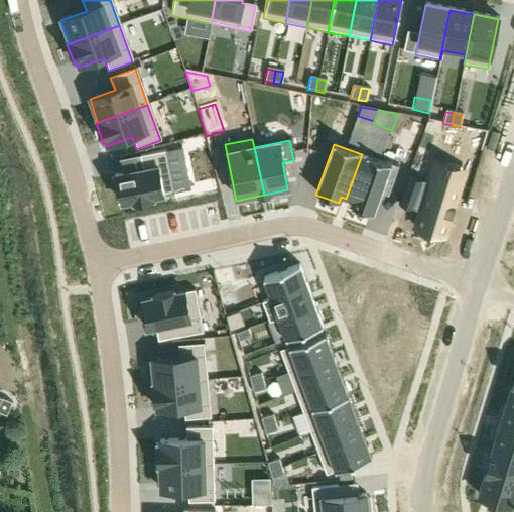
[(142,170),(113,176),(117,196),(119,195),(121,204),(132,202),(132,205),(153,200),(153,198),(173,194),(165,151),(139,157),(142,170)]
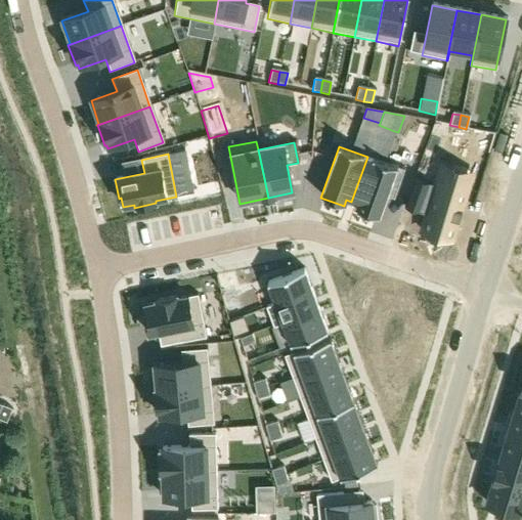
[(367,157),(351,202),(356,203),(354,209),(378,218),(385,197),(393,200),(403,170),(367,157)]
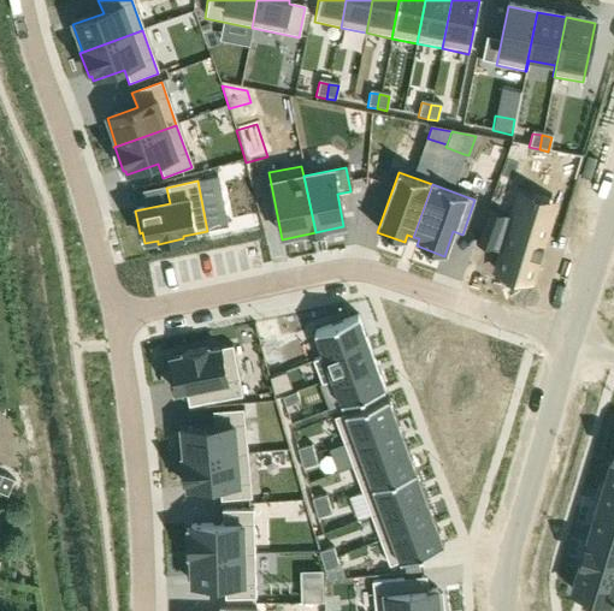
[(489,208),(476,242),(494,249),(497,242),(506,244),(497,272),(531,283),(550,220),(515,211),(513,218),(489,208)]
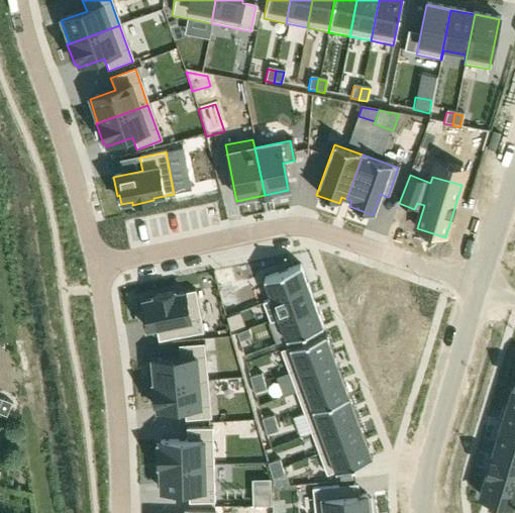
[(299,267),(263,280),(271,301),(307,288),(299,267)]
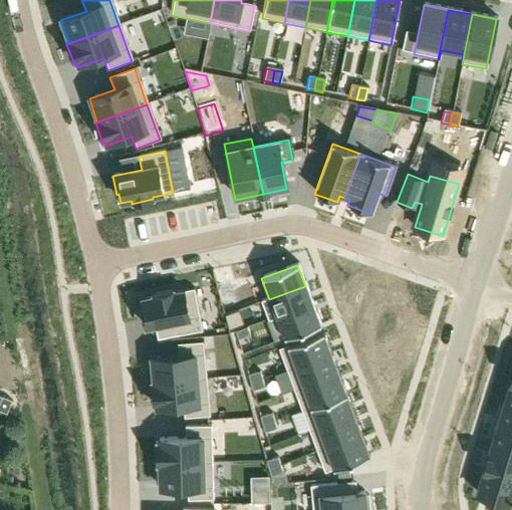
[(269,299),(260,302),(260,303),(267,321),(267,322),(276,318),(276,317),(312,304),(305,286),(269,299)]
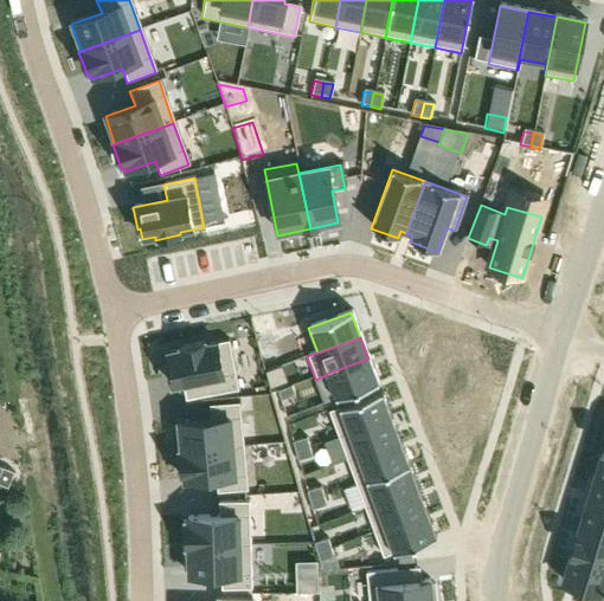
[(168,366),(166,366),(171,388),(182,386),(204,381),(207,398),(237,392),(227,342),(204,347),(204,344),(179,349),(179,351),(167,355),(168,366)]
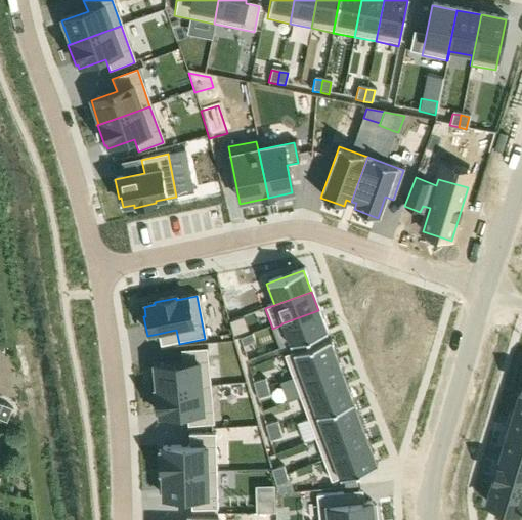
[(225,307),(228,319),(240,316),(234,303),(225,307)]
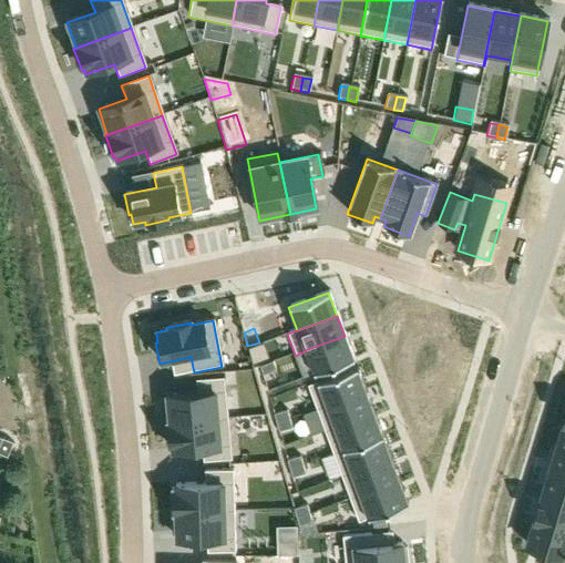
[(345,336),(305,350),(305,351),(314,374),(353,359),(345,336)]
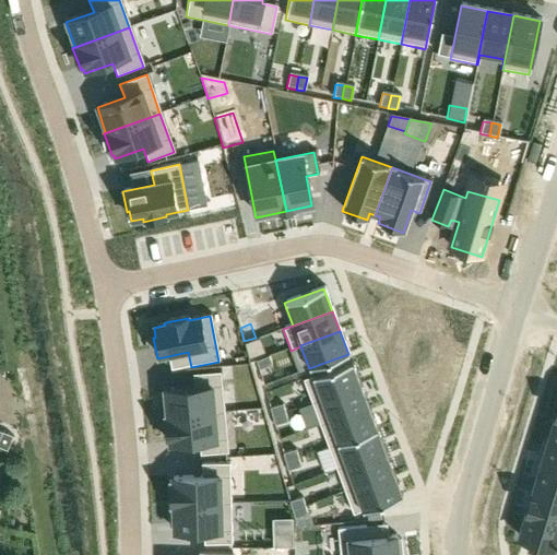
[(258,340),(244,345),(248,359),(262,354),(258,340)]
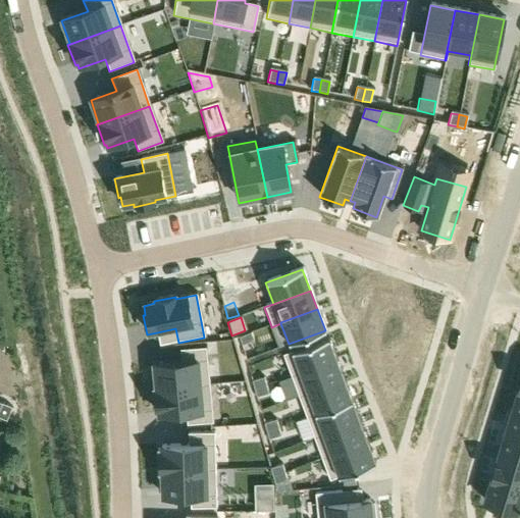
[(271,327),(269,327),(277,349),(289,345),(289,344),(280,323),(271,327)]
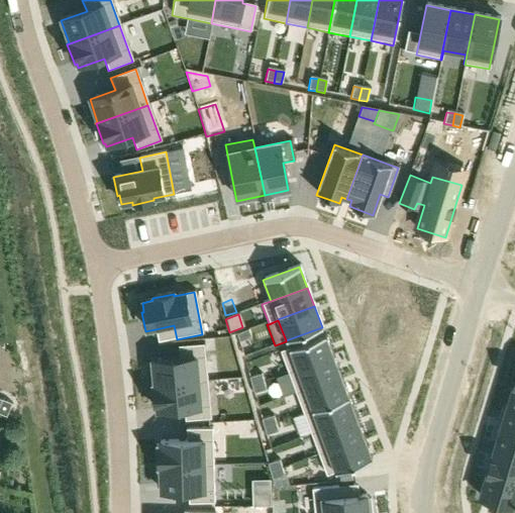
[(247,330),(236,335),(239,342),(250,338),(247,330)]
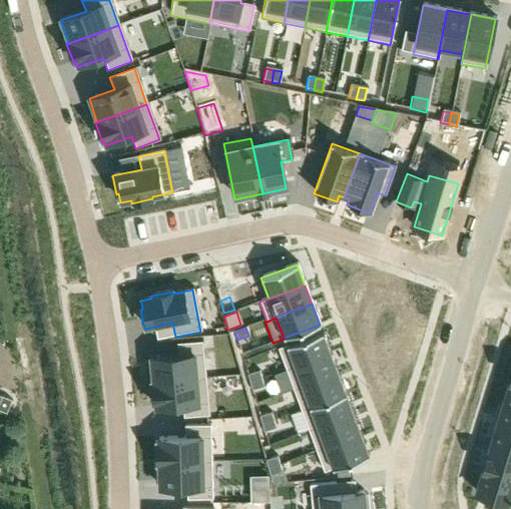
[(322,333),(278,349),(286,370),(330,354),(322,333)]
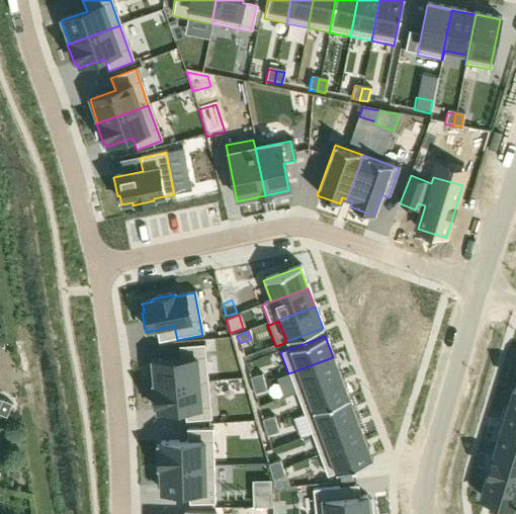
[(154,387),(152,387),(152,388),(207,382),(203,345),(178,348),(179,360),(152,362),(154,387)]
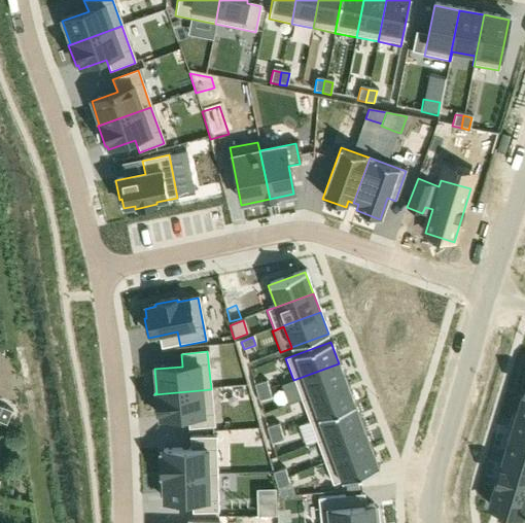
[(339,363),(293,380),(301,402),(347,384),(339,363)]
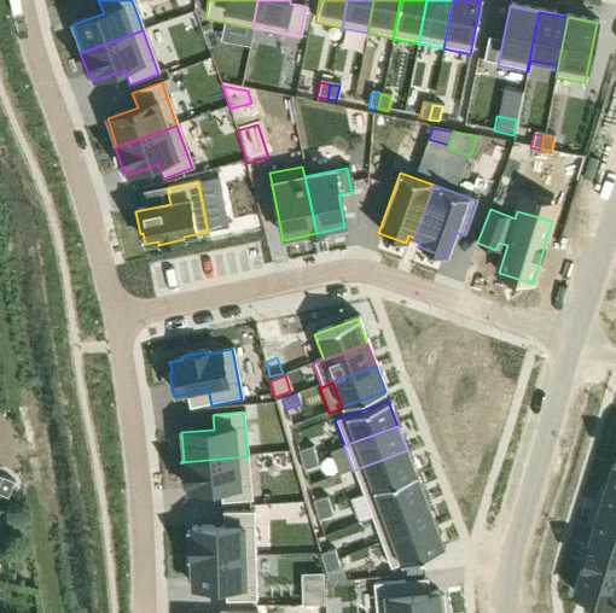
[(312,448),(297,453),(303,471),(317,467),(312,448)]
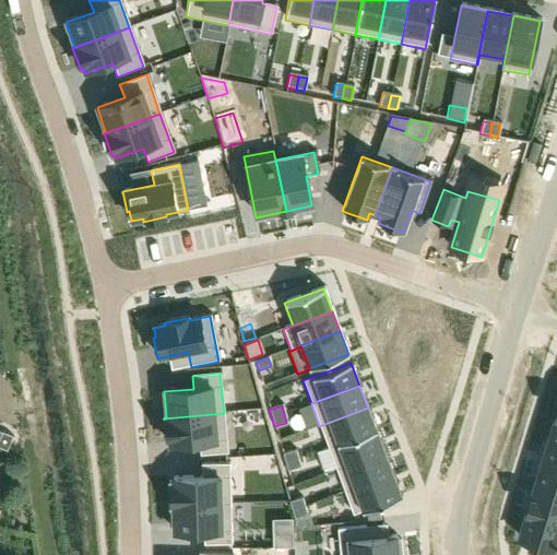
[(368,408),(319,426),(328,448),(376,429),(368,408)]
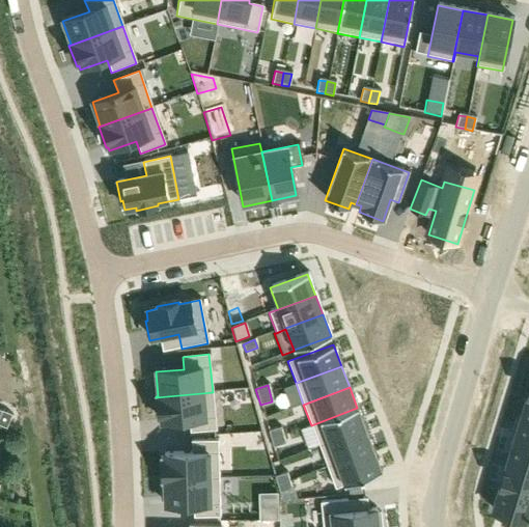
[(213,392),(156,397),(158,419),(160,419),(161,423),(188,420),(190,433),(216,431),(213,392)]
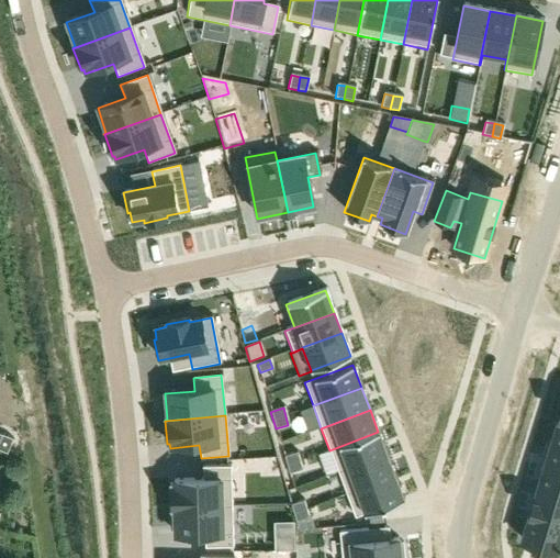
[(559,422),(557,421),(549,445),(559,448),(559,422)]
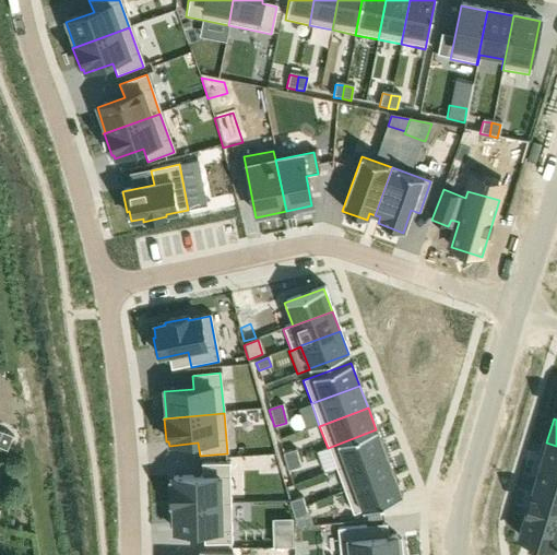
[(376,429),(328,448),(335,470),(384,452),(376,429)]
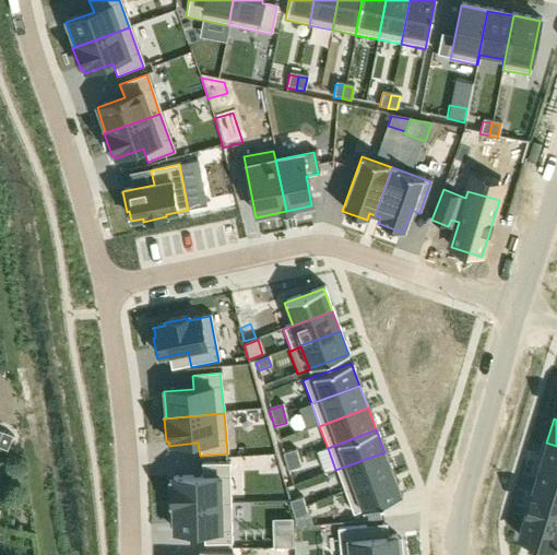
[(556,446),(546,443),(540,467),(556,471),(556,446)]
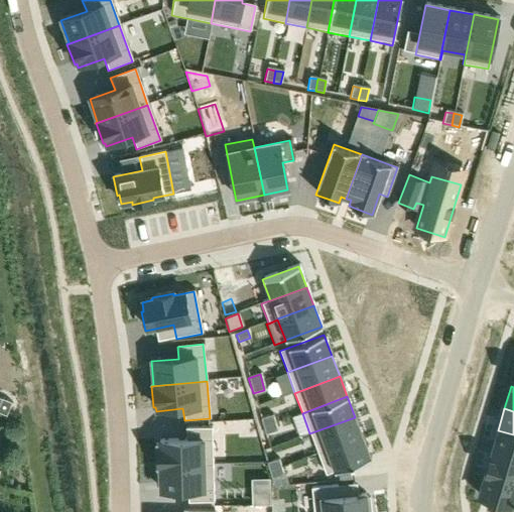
[(272,416),(260,419),(265,435),(276,431),(272,416)]
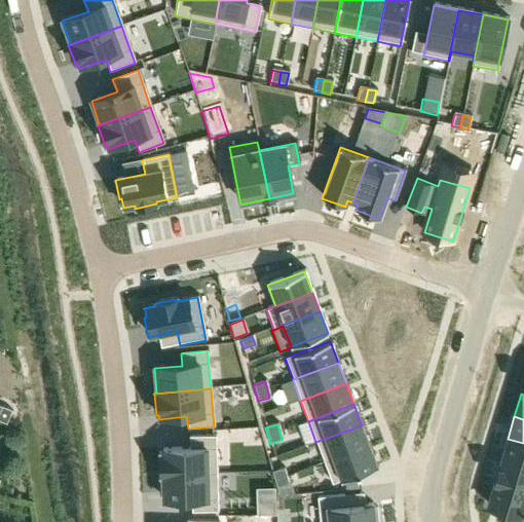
[(362,425),(315,442),(324,462),(369,446),(362,425)]
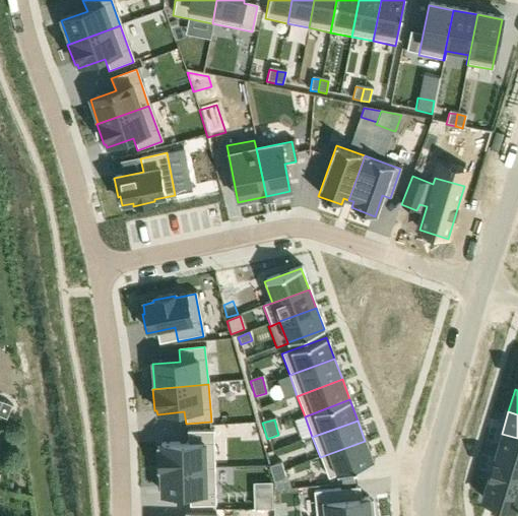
[(160,449),(157,449),(158,470),(214,469),(212,432),(187,433),(187,444),(159,445),(160,449)]
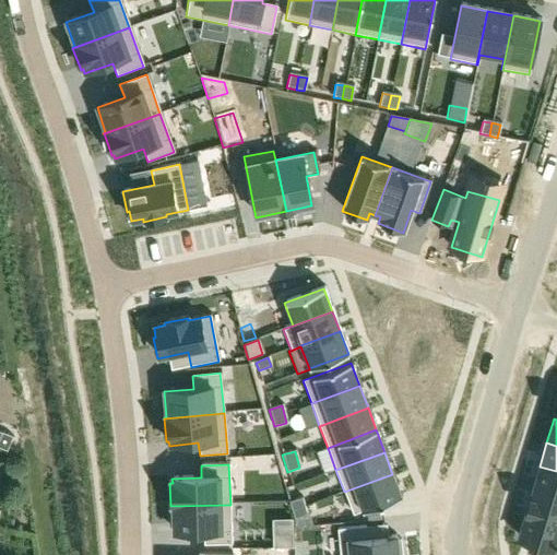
[(556,471),(540,467),(532,491),(556,497),(556,471)]
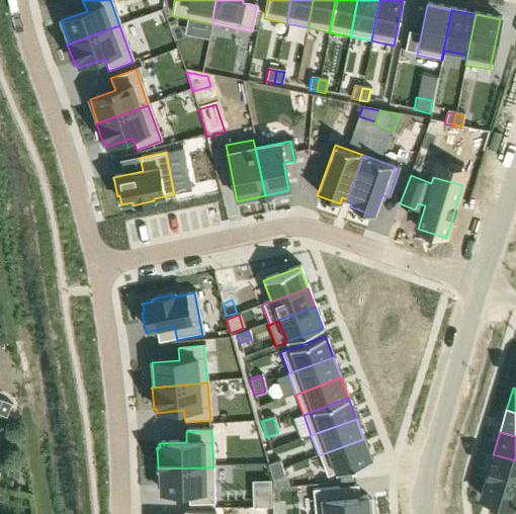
[(363,439),(319,455),(327,477),(336,474),(371,460),(363,439)]
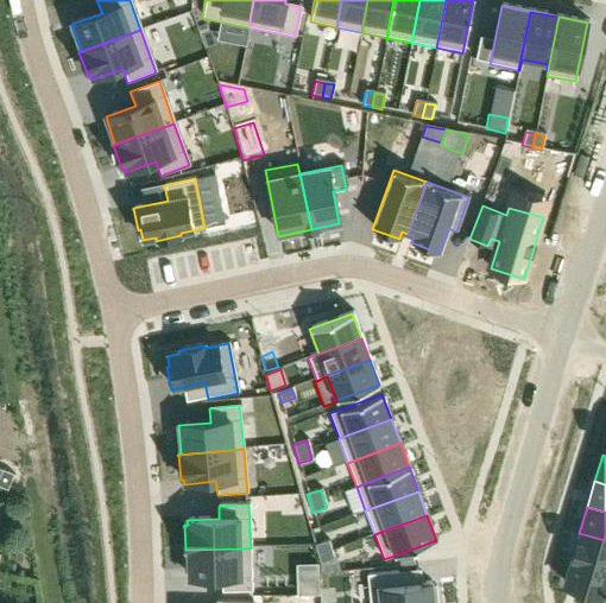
[(605,540),(579,533),(570,559),(605,569),(605,540)]
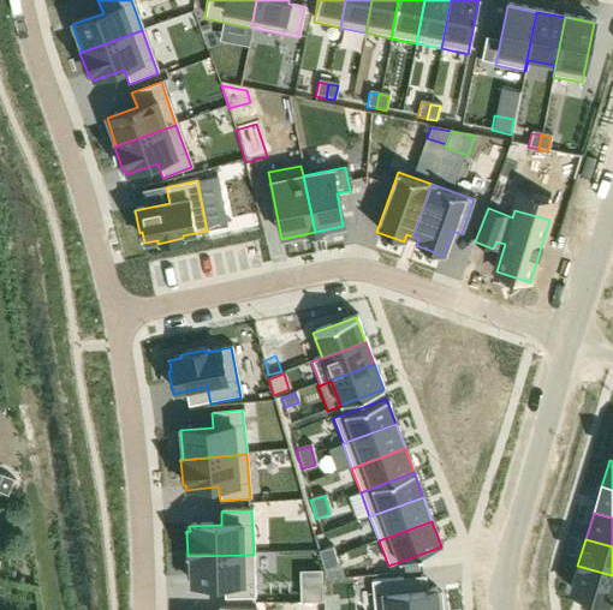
[(332,549),(317,552),(323,572),(337,567),(332,549)]
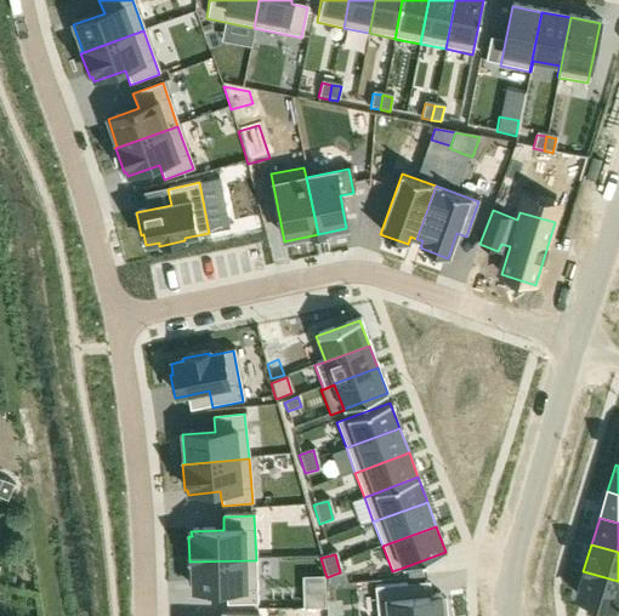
[(192,566),(187,566),(188,586),(193,586),(193,592),(226,592),(226,605),(257,605),(256,560),(189,562),(189,563),(192,563),(192,566)]
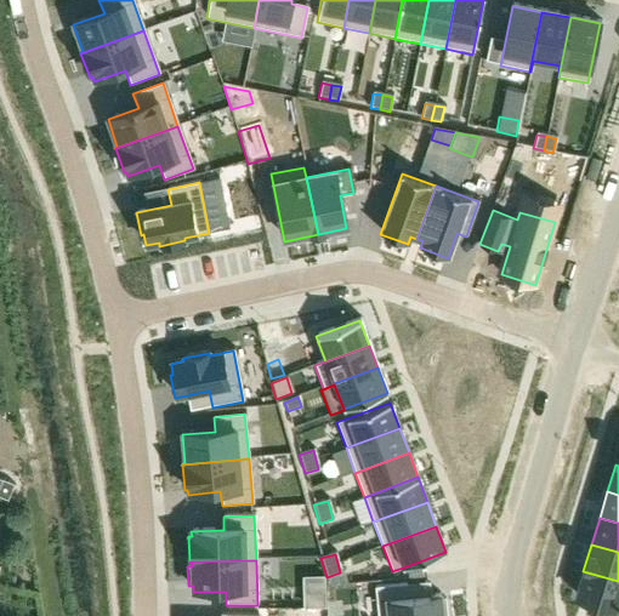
[(618,581),(583,571),(574,598),(618,611),(618,581)]
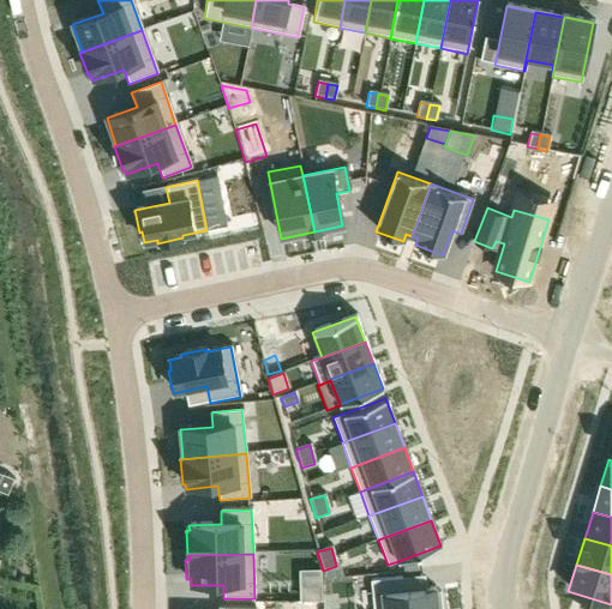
[(401,578),(370,582),(372,608),(441,608),(439,594),(435,595),(435,589),(425,590),(402,592),(401,578)]
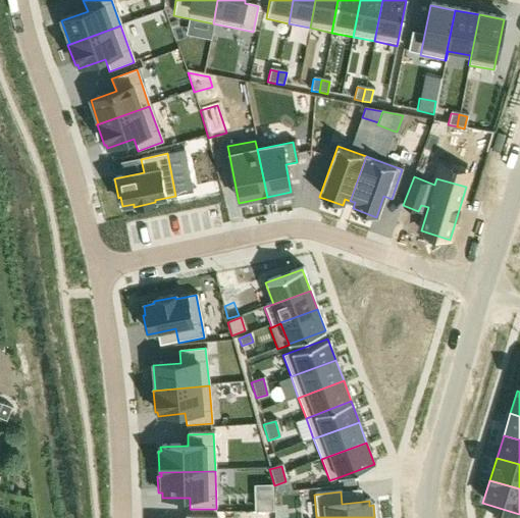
[(256,504),(257,512),(272,511),(272,503),(256,504)]
